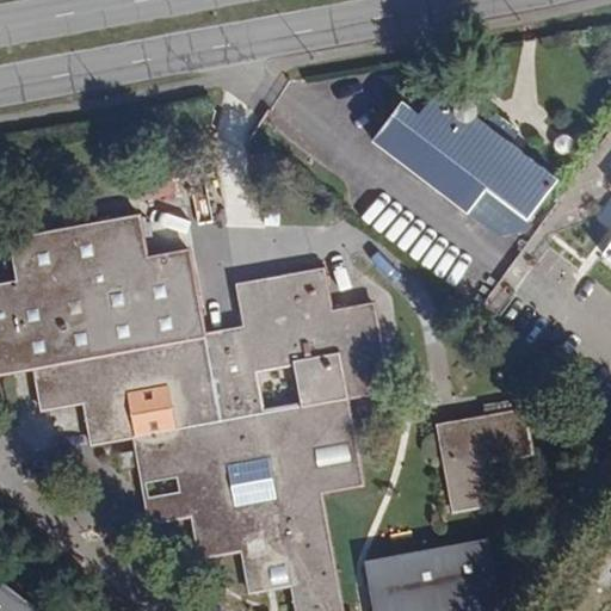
[(457,103),(439,88),(407,130),(525,221),(557,178),(507,141),(513,133),(494,118),(488,125),(473,113),(471,109),(471,107),(469,104),(466,103),(461,102),(457,103)]
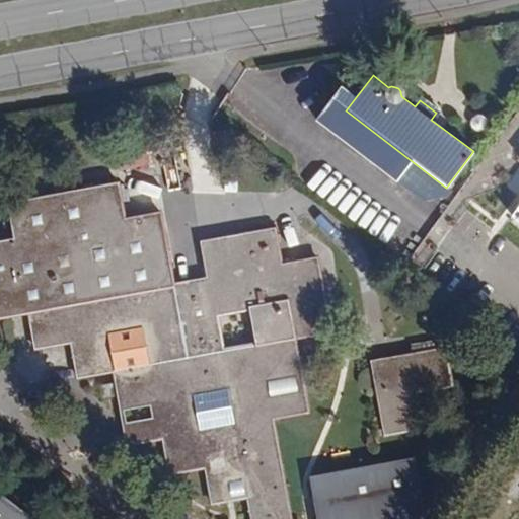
[(117,153),(118,175),(150,173),(149,151),(117,153)]
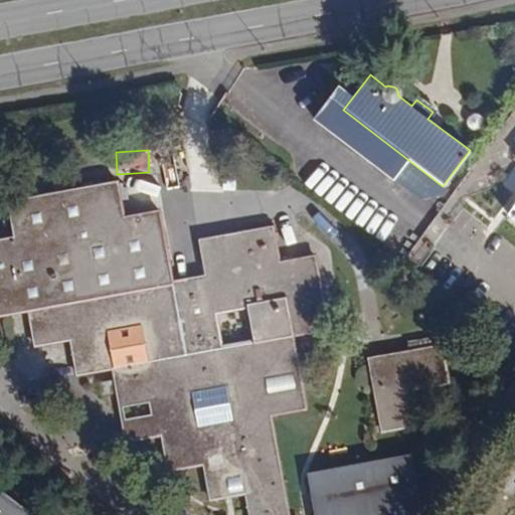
[(124,220),(118,185),(96,189),(102,224),(124,220)]
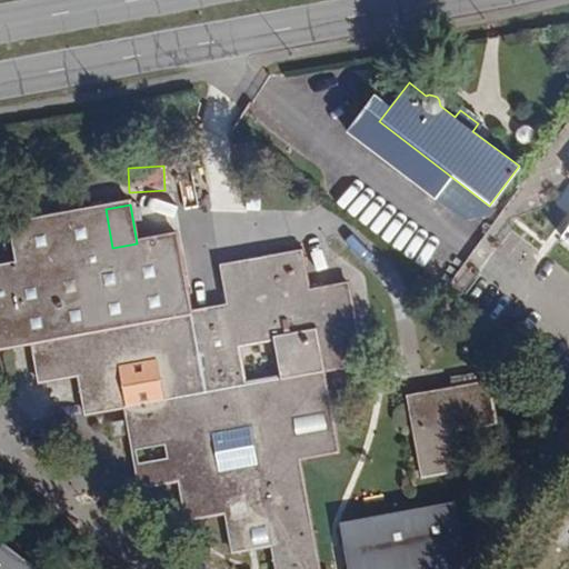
[(112,248),(106,209),(15,226),(21,263),(0,266),(0,343),(36,338),(42,376),(80,370),(88,411),(122,405),(130,448),(176,440),(182,480),(189,515),(223,508),(227,528),(269,520),(273,545),(277,568),(316,568),(316,567),(296,459),(316,456),(300,371),(322,367),(359,361),(343,282),(308,290),(300,250),(259,258),(267,300),(242,305),(237,273),(220,277),(227,308),(190,315),(165,319),(158,275),(182,271),(177,237),(137,243),(112,248)]
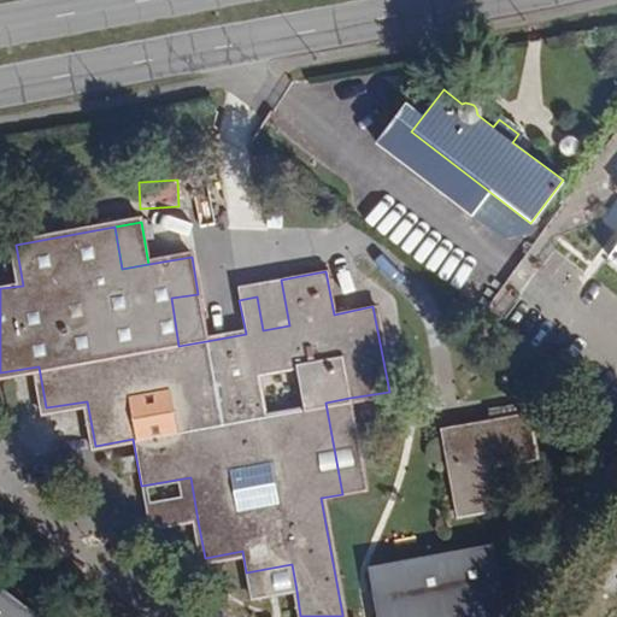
[(257,297),(263,330),(289,325),(281,280),(236,287),(239,300),(257,297)]
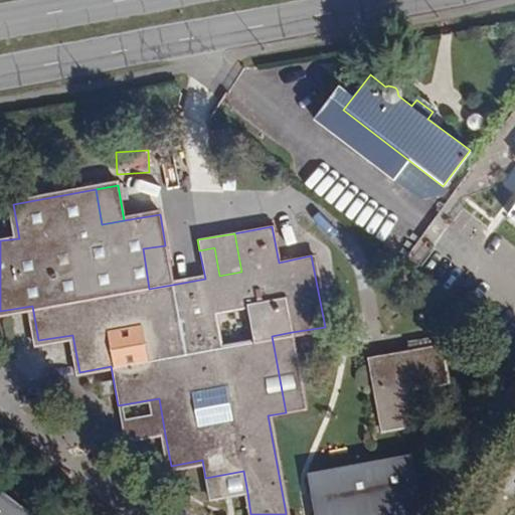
[(172,285),(165,245),(143,248),(149,289),(172,285)]
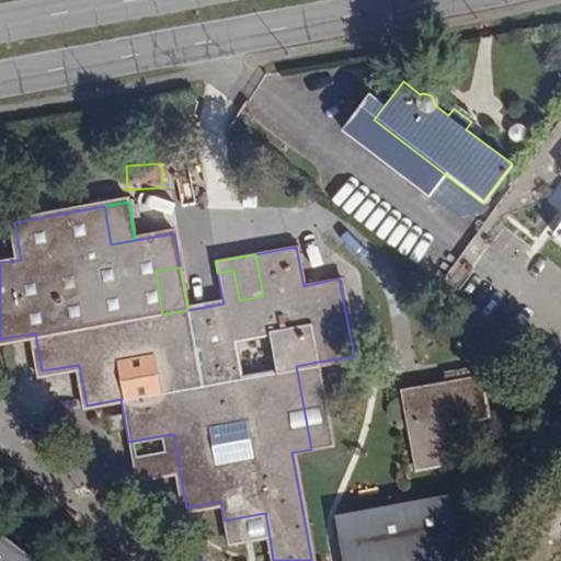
[(296,366),(311,449),(333,446),(318,362),(296,366)]
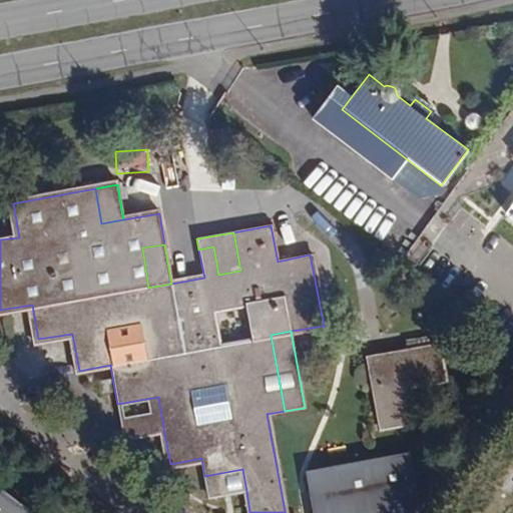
[(441,364),(438,347),(399,354),(403,378),(374,383),(382,426),(415,420),(409,385),(425,382),(424,376),(436,373),(434,365),(441,364)]
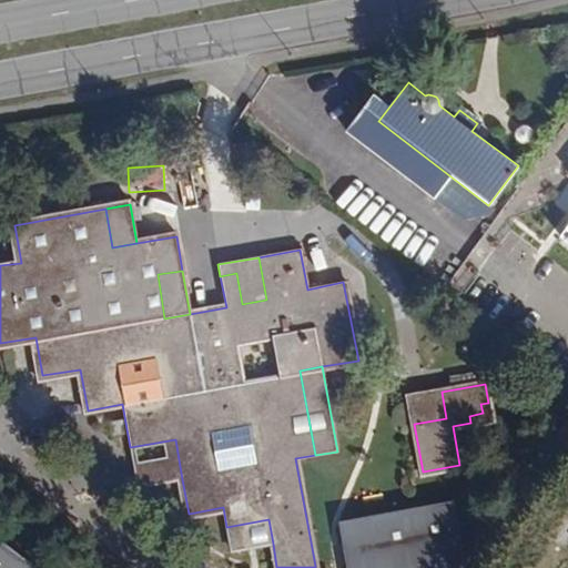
[(442,392),(408,398),(414,424),(446,418),(442,392)]
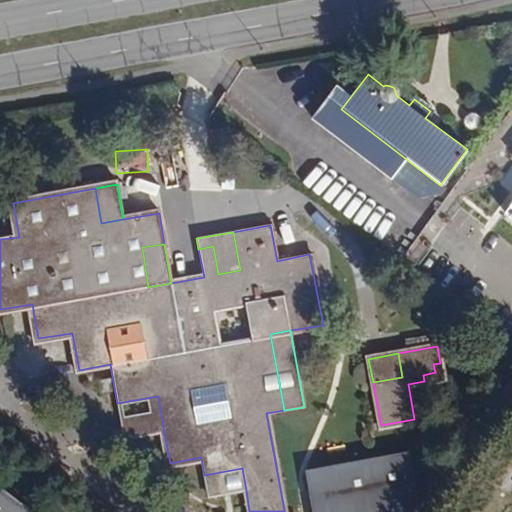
[(123,439),(164,432),(158,396),(117,403),(123,439)]
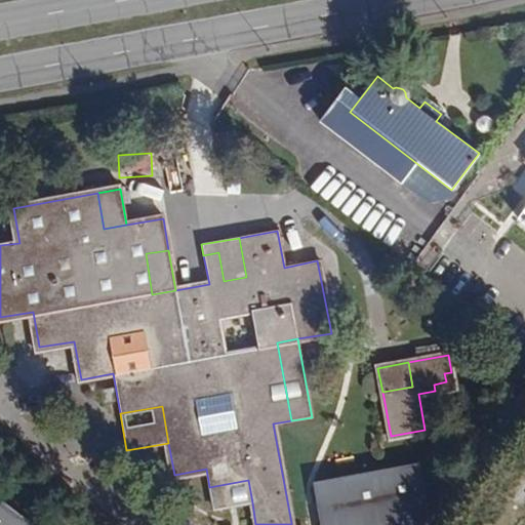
[(432,524),(436,520),(427,461),(319,482),(326,524),(432,524)]
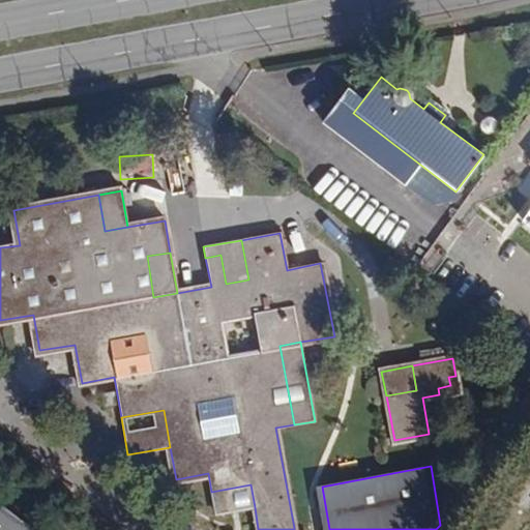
[(251,484),(211,492),(215,514),(255,507),(251,484)]
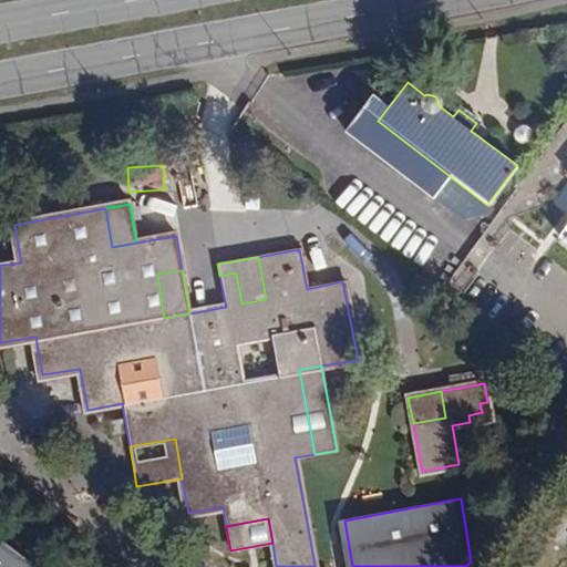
[(0,566),(34,566),(0,540),(0,566)]
